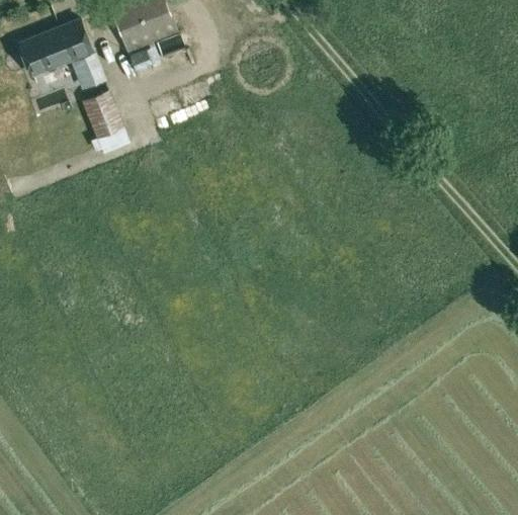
[(127,54),(179,33),(166,0),(127,0),(109,8),(127,54)]
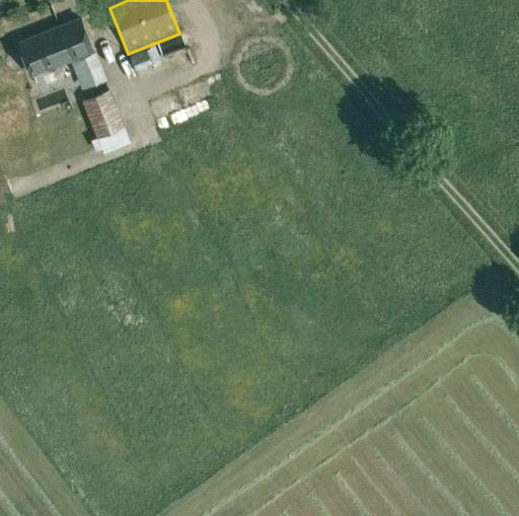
[(94,53),(81,21),(15,46),(27,77),(94,53)]
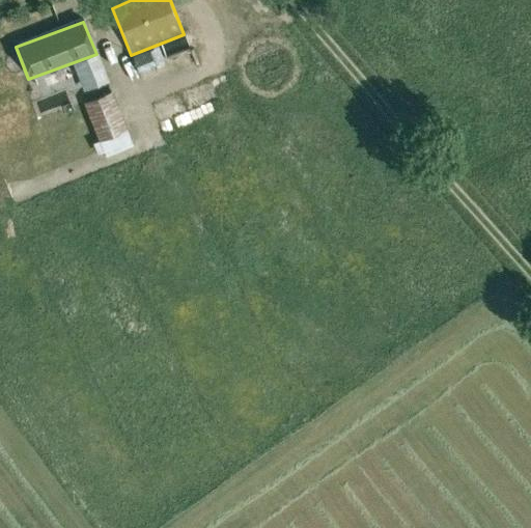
[(78,63),(87,91),(111,83),(101,55),(78,63)]
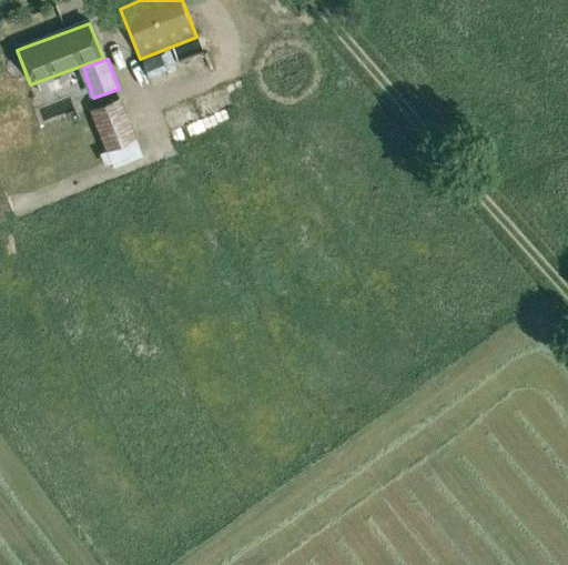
[(108,153),(137,142),(137,141),(120,100),(90,112),(108,153)]
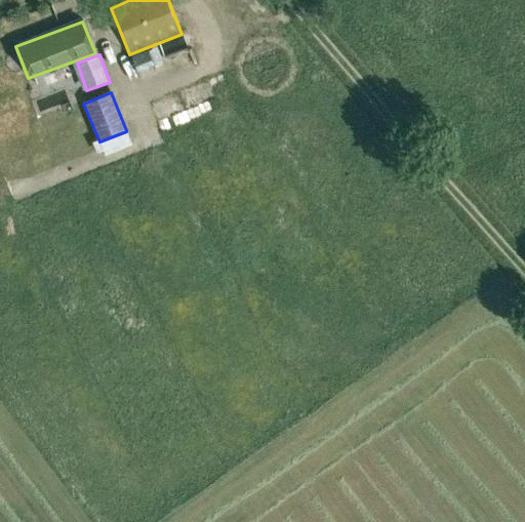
[(126,131),(99,142),(105,157),(132,147),(126,131)]
